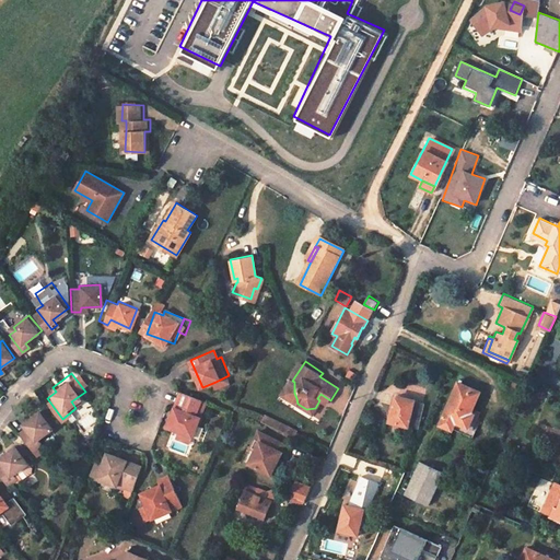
[(229,375),(216,382),(219,388),(232,383),(229,375)]
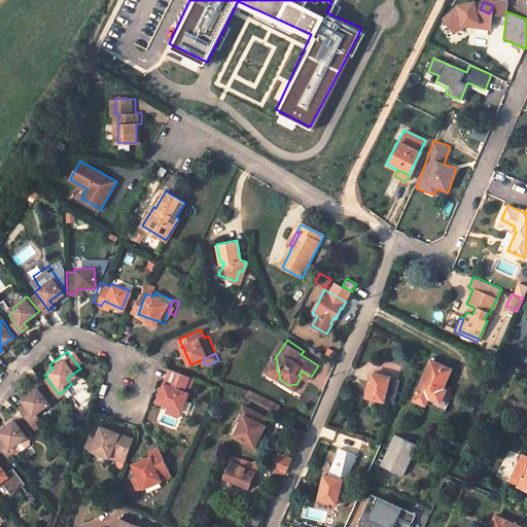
[(275,358),(267,371),(280,380),(279,375),(277,370),(277,364),(277,359),(275,358)]
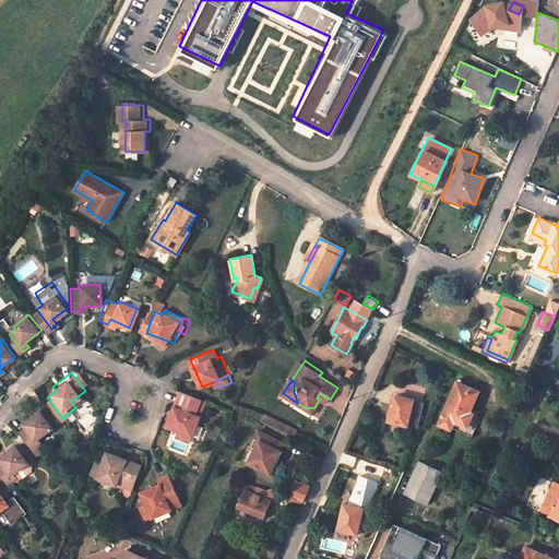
[(479,409),(472,406),(479,390),(459,381),(440,423),(452,428),(453,426),(470,433),(479,409)]
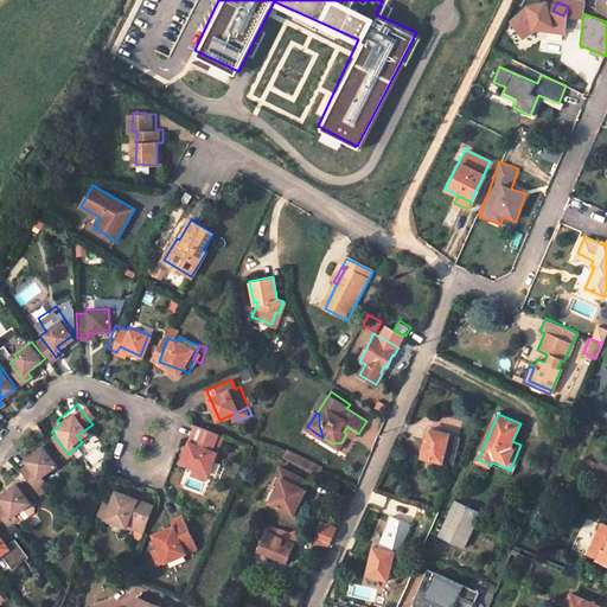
[(213,464),(222,443),(217,441),(221,433),(198,425),(186,453),(198,458),(213,464)]
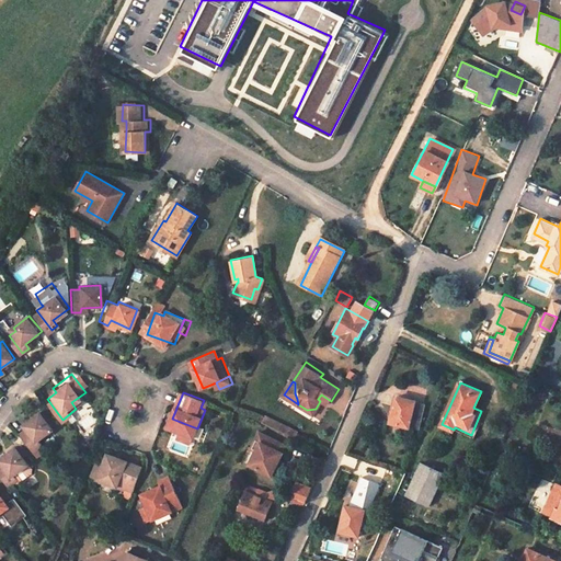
[(320,401),(328,405),(331,401),(321,395),(318,399),(320,401)]
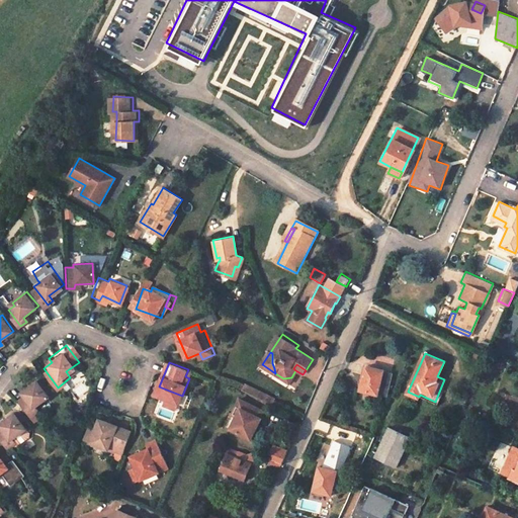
[(393,374),(366,367),(360,391),(386,397),(393,374)]
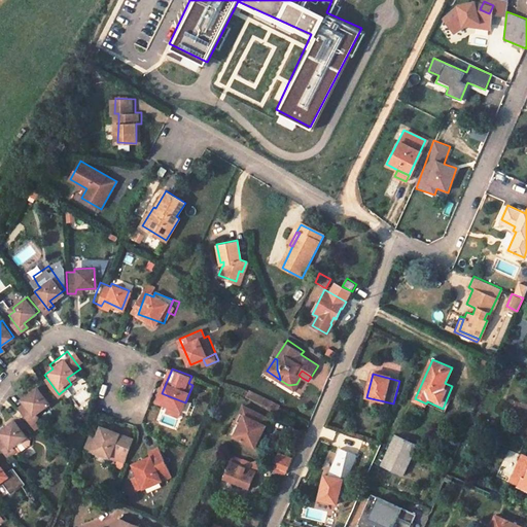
[(53,400),(40,384),(25,397),(27,400),(20,406),(34,423),(38,420),(43,415),(40,411),(53,400)]
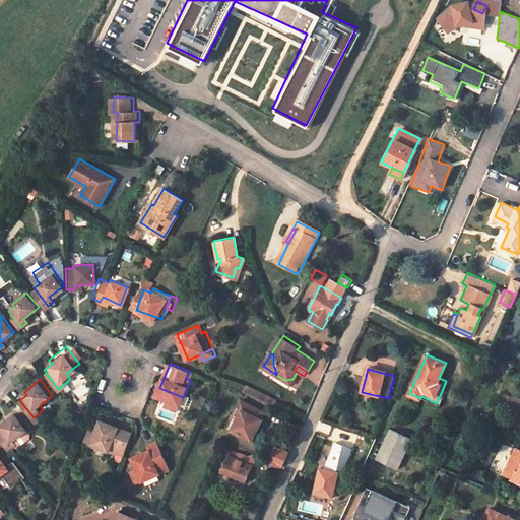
[(244,390),(275,406),(277,401),(246,385),(244,390)]
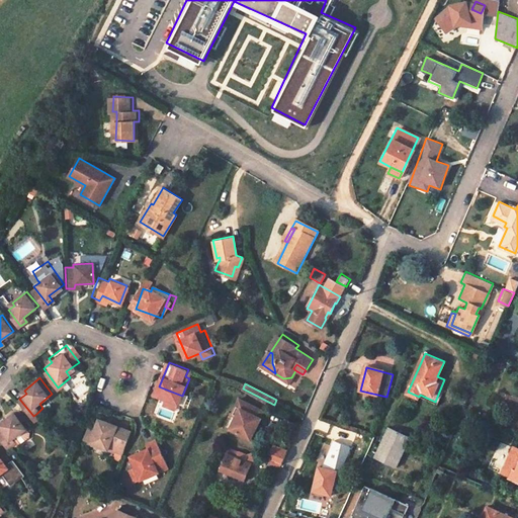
[(182,396),(169,391),(167,398),(180,403),(182,396)]
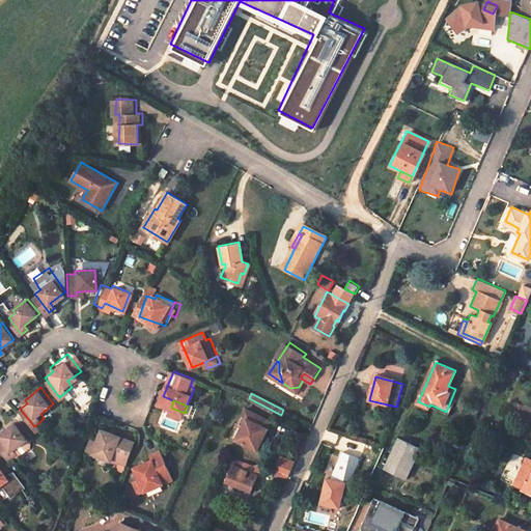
[(236,439),(257,449),(268,427),(267,427),(270,420),(245,409),(242,416),(246,418),(243,426),(236,439)]
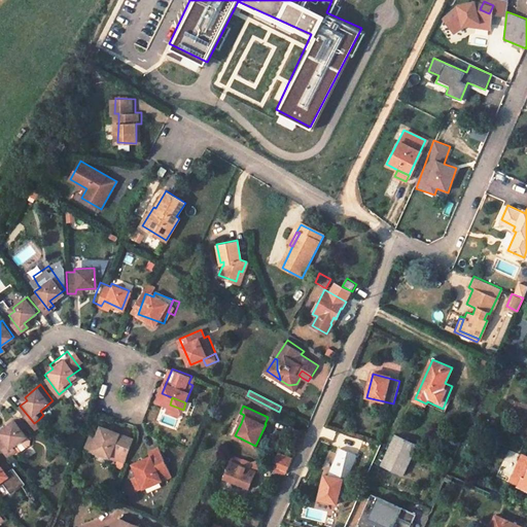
[(0,432),(0,440),(10,454),(15,450),(22,445),(23,446),(34,437),(34,434),(19,413),(1,426),(3,430),(0,432)]
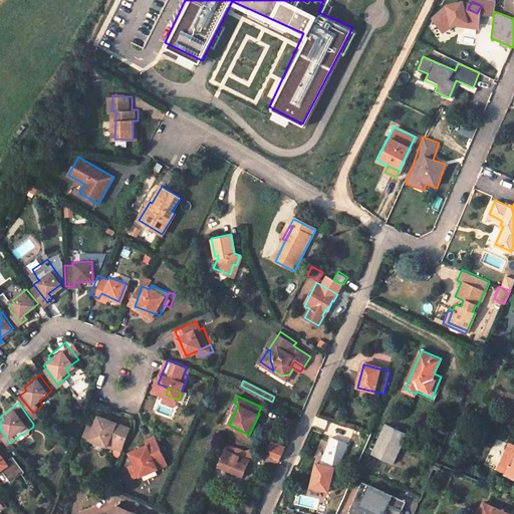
[(238,405),(234,403),(230,411),(235,413),(238,405)]
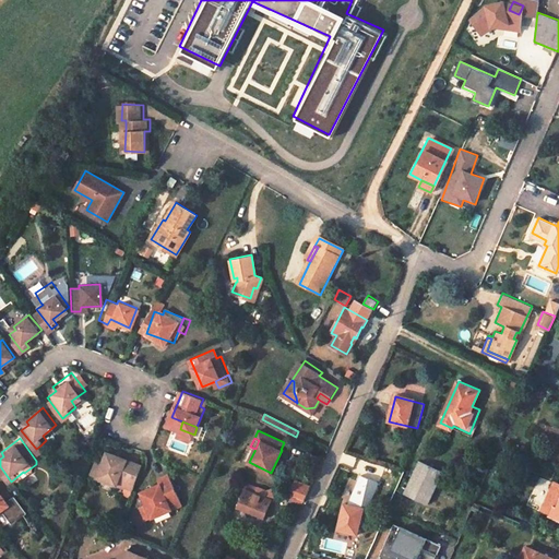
[(132,490),(143,464),(109,451),(104,462),(98,476),(118,484),(120,479),(127,482),(126,487),(132,490)]
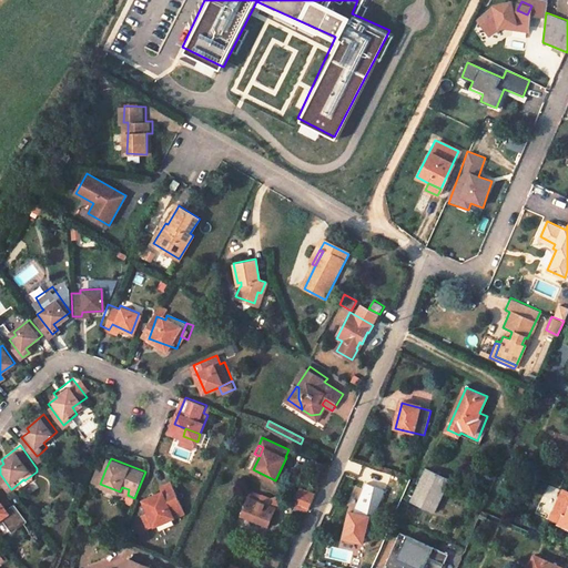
[(105,469),(100,467),(93,482),(100,484),(105,469)]
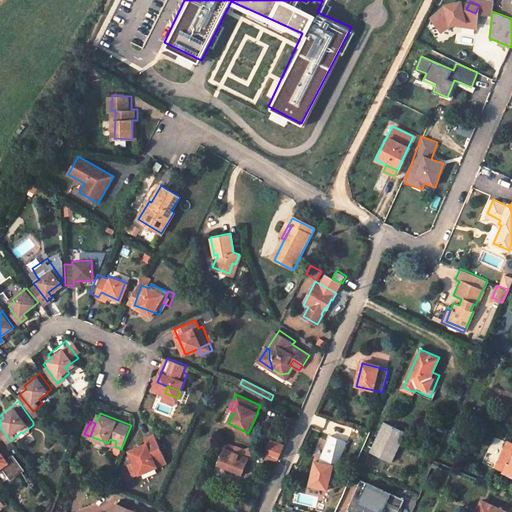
[(390,464),(404,434),(382,424),(368,454),(390,464)]
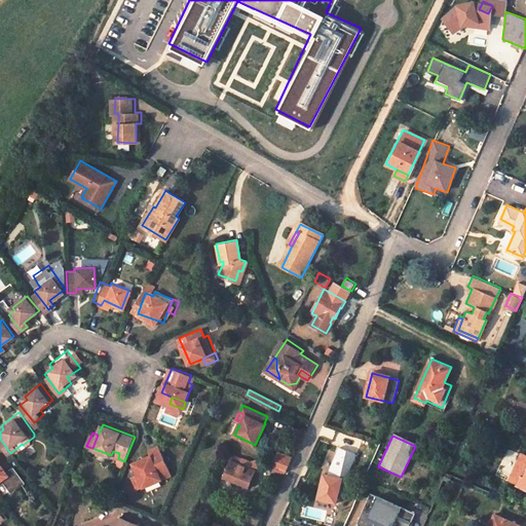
[(139,477),(145,489),(162,482),(160,477),(171,473),(157,444),(147,449),(149,454),(132,461),(139,477)]
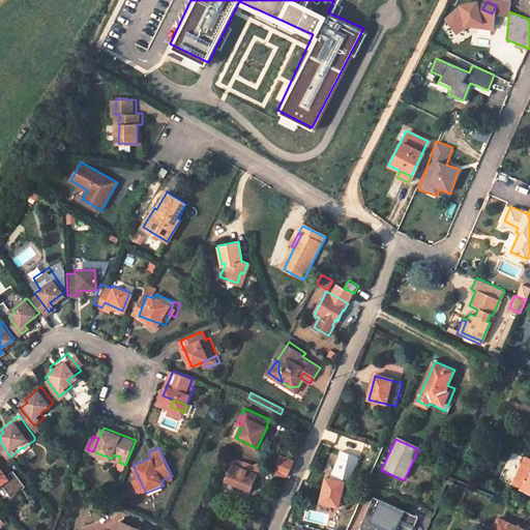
[(507,487),(522,455),(507,449),(494,480),(507,487)]
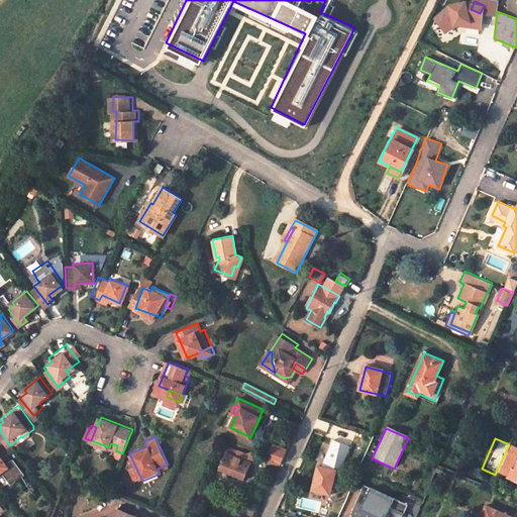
[(271,447),(267,454),(265,459),(279,467),(287,450),(272,443),(271,447)]
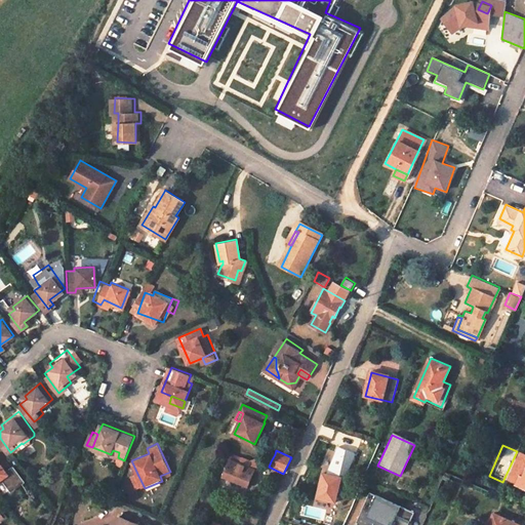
[(0,488),(7,483),(3,478),(9,473),(14,469),(12,466),(1,451),(0,452),(0,488)]
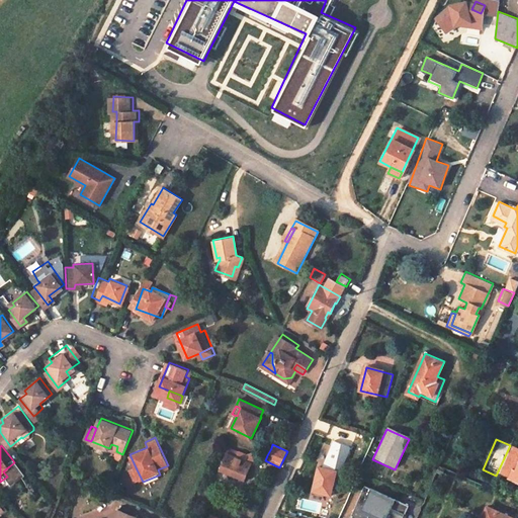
[(229,446),(220,468),(245,480),(250,467),(252,462),(248,454),(229,446)]
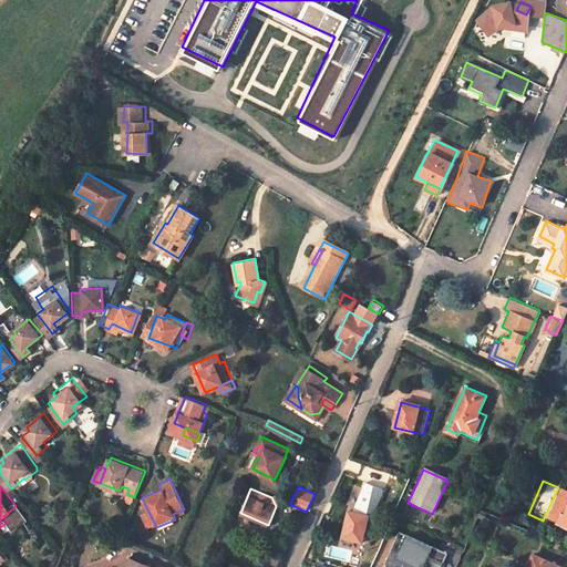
[(294,490),(272,494),(271,497),(276,506),(274,512),(290,504),(292,498),(297,491),(294,490)]
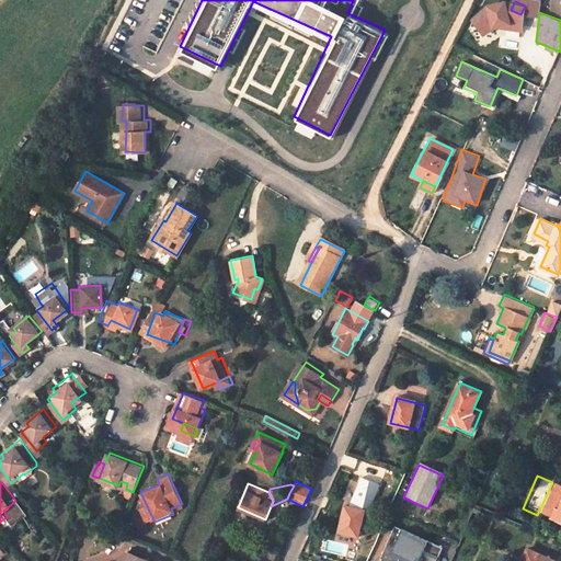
[(560,485),(557,484),(551,495),(560,499),(560,503),(559,508),(554,506),(550,515),(560,519),(560,485)]
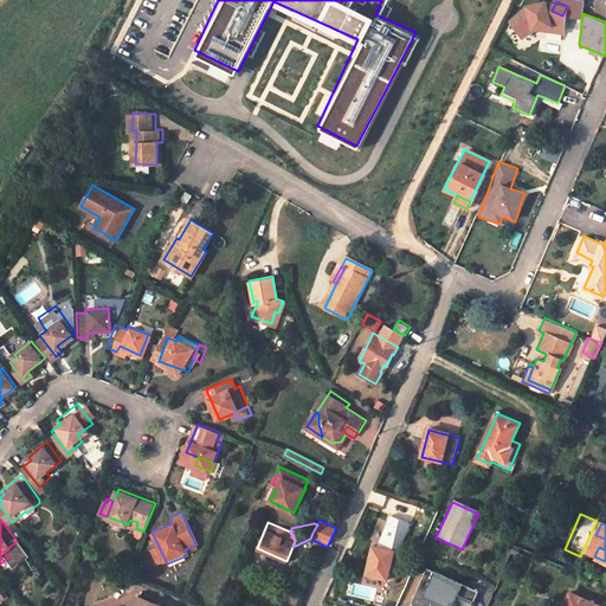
[(17,541),(11,546),(21,560),(36,549),(23,533),(14,537),(17,541)]
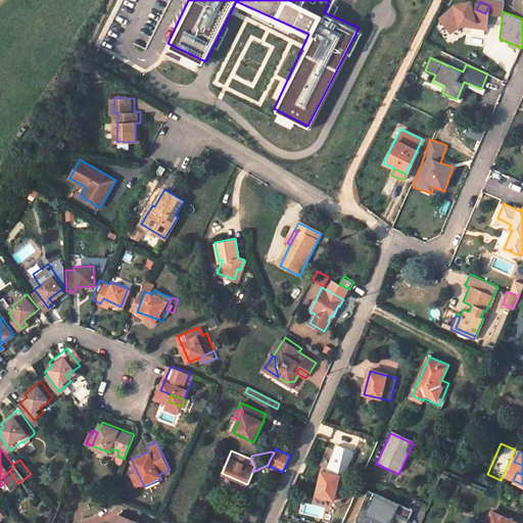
[(341,477),(344,468),(325,464),(322,472),(320,471),(314,495),(332,501),(338,477),(341,477)]
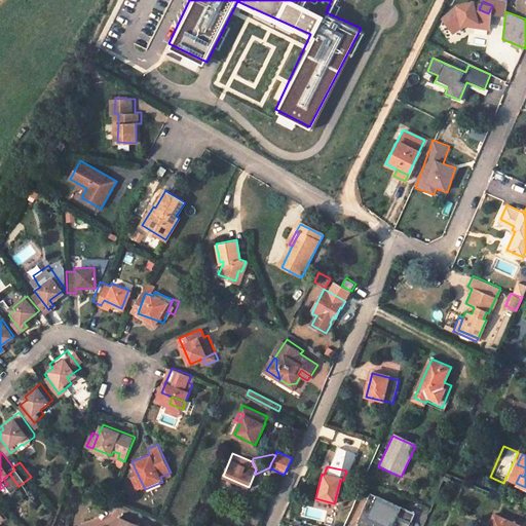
[(171,473),(160,477),(162,482),(172,477),(171,473)]
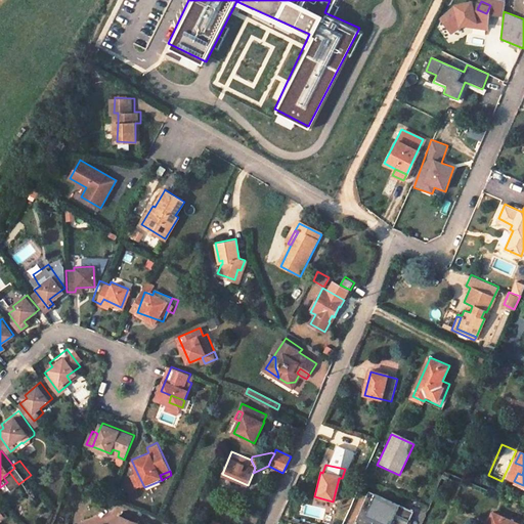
[(132,478),(138,490),(144,487),(138,475),(132,478)]
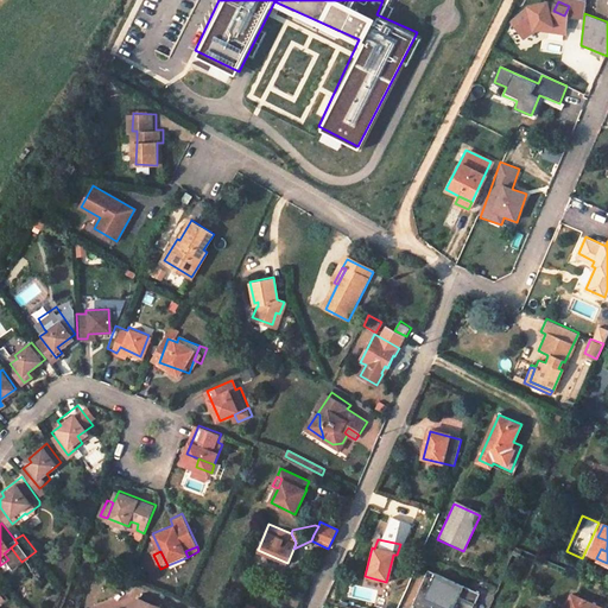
[(472,607),(480,593),(429,569),(412,606),(417,607),(431,607),(435,601),(449,607),(472,607)]
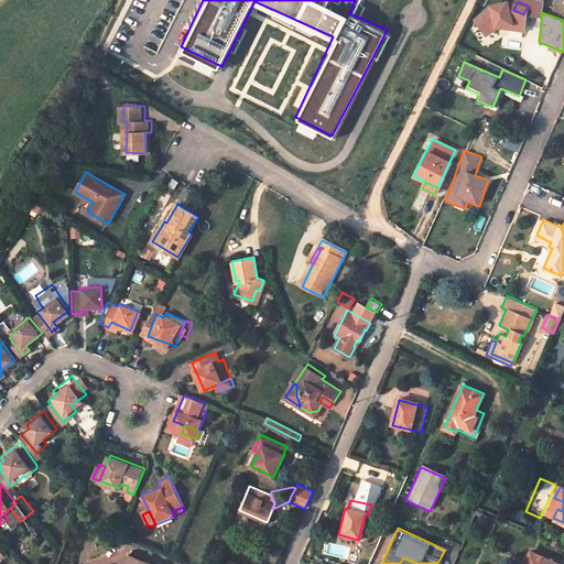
[(559,563),(560,563),(530,550),(522,563),(559,563)]
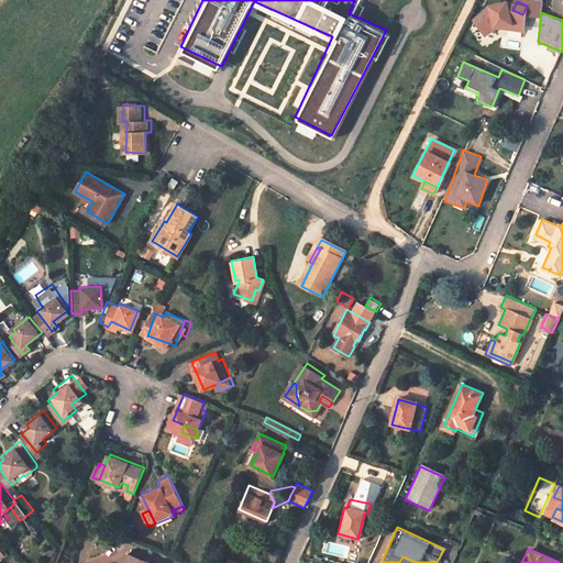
[(158,562),(146,558),(147,554),(142,551),(141,555),(134,553),(130,562),(158,562)]
